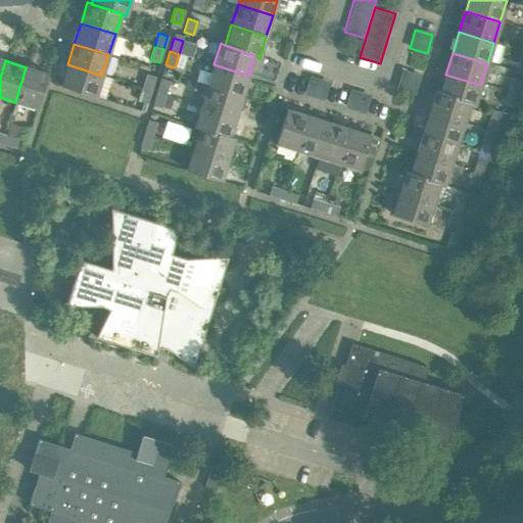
[(95,97),(102,76),(67,64),(60,86),(95,97)]
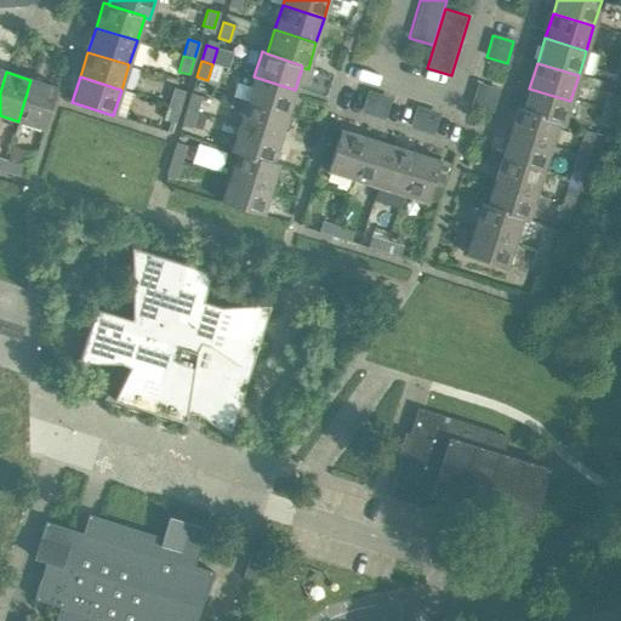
[(288,114),(295,90),(254,77),(246,102),(288,114)]
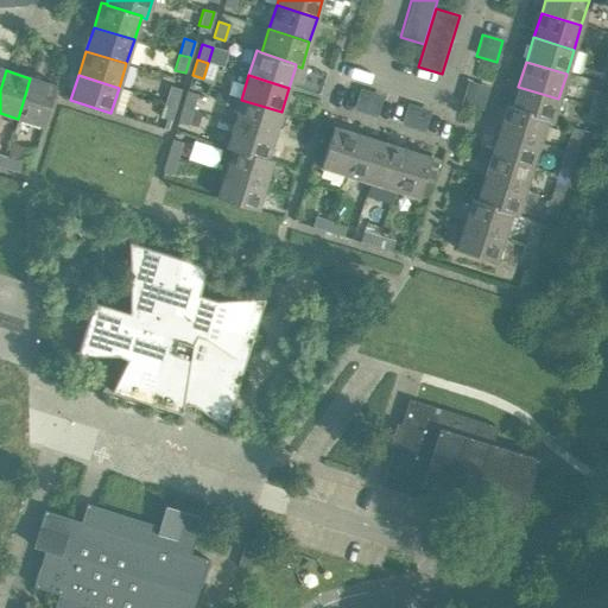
[(43,126),(56,86),(30,78),(18,119),(43,126)]
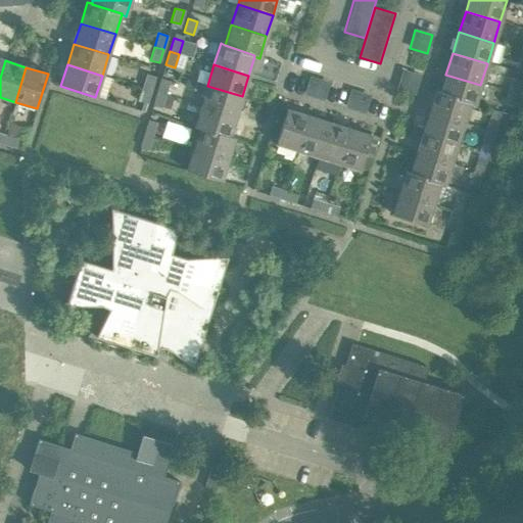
[(397,89),(415,94),(420,76),(402,70),(397,89)]
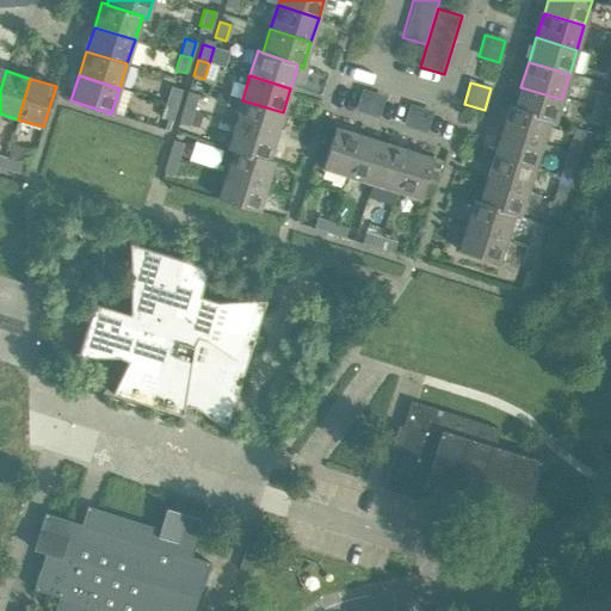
[(176,106),(181,90),(171,87),(166,103),(176,106)]
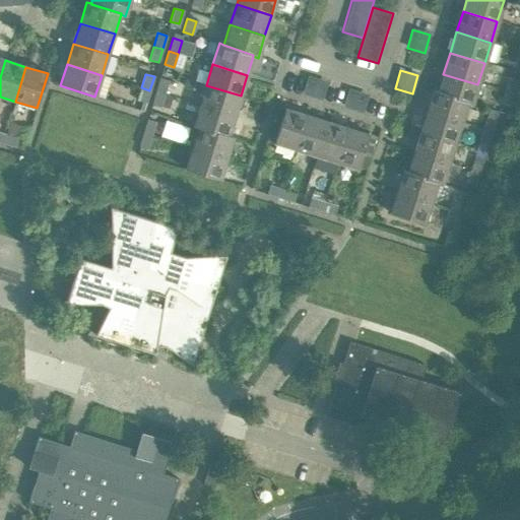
[(471,105),(477,84),(443,74),(441,82),(438,92),(467,102),(466,103),(471,105)]
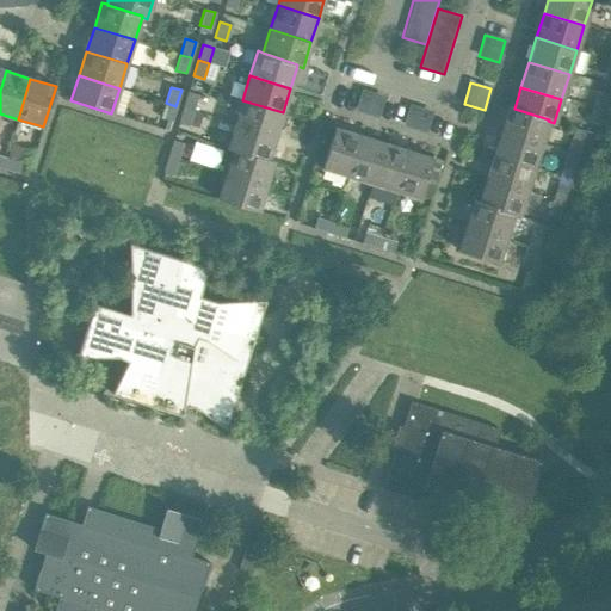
[(378,117),(386,97),(364,90),(357,110),(378,117)]
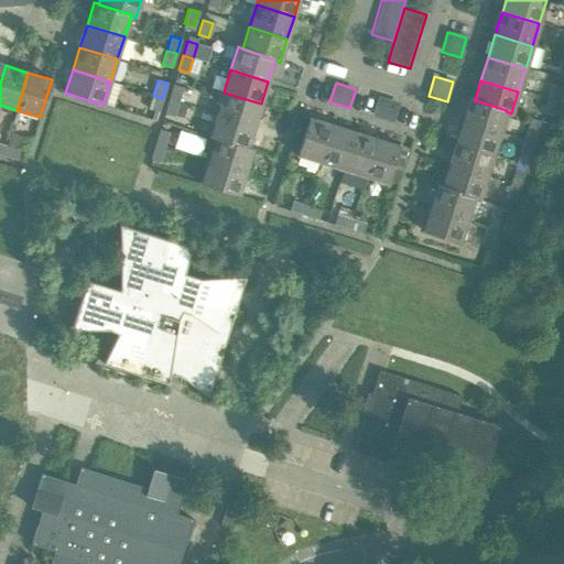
[(179,102),(183,88),(173,85),(169,99),(179,102)]
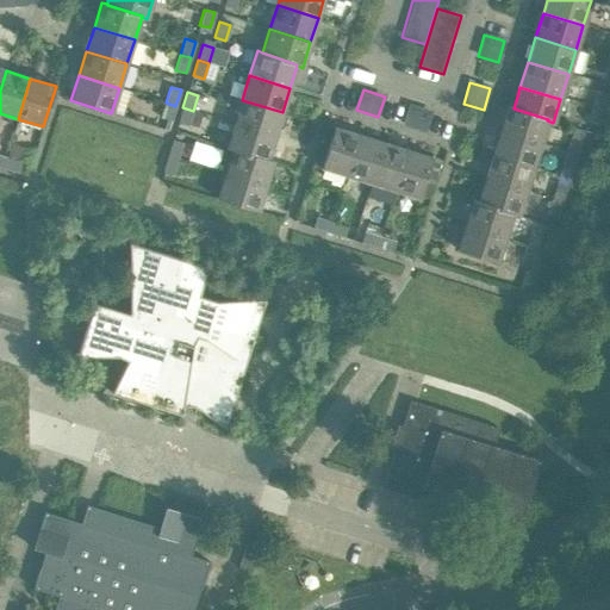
[(603,110),(608,95),(597,92),(592,106),(603,110)]
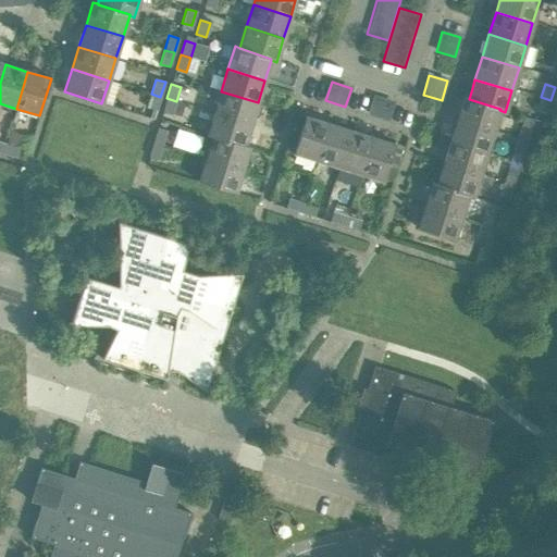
[(493,132),(499,110),(500,109),(469,99),(472,88),(469,98),(463,97),(457,120),(493,132)]
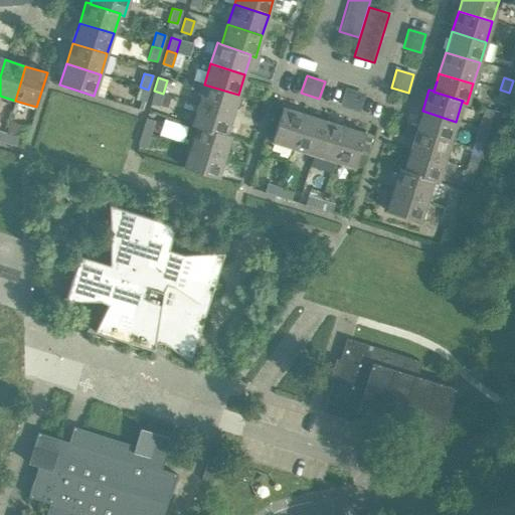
[(231,116),(238,95),(204,84),(198,105),(231,116)]
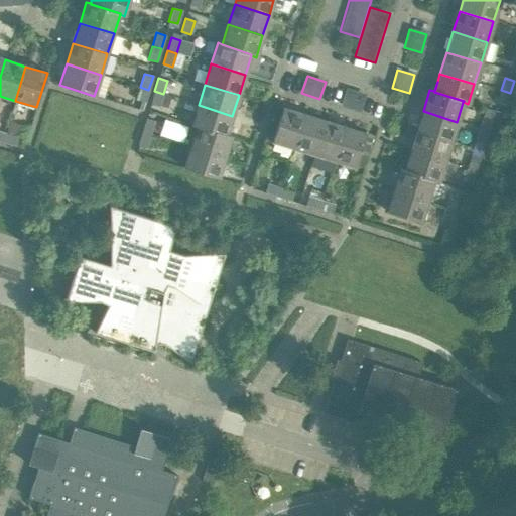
[(144,103),(148,90),(140,87),(135,100),(144,103)]
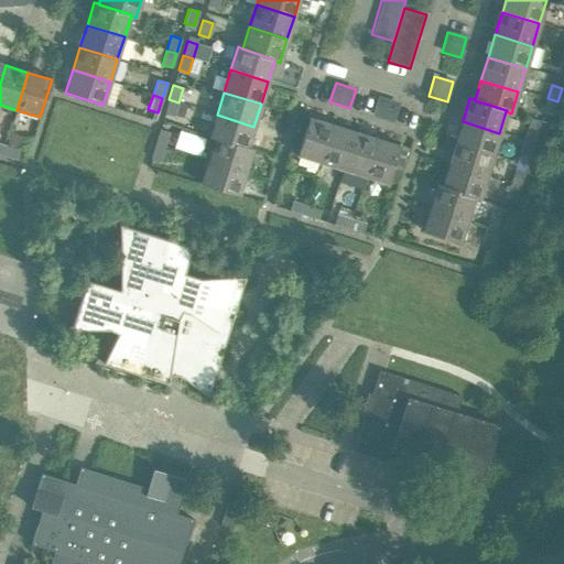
[(392,122),(399,104),(379,97),(372,116),(392,122)]
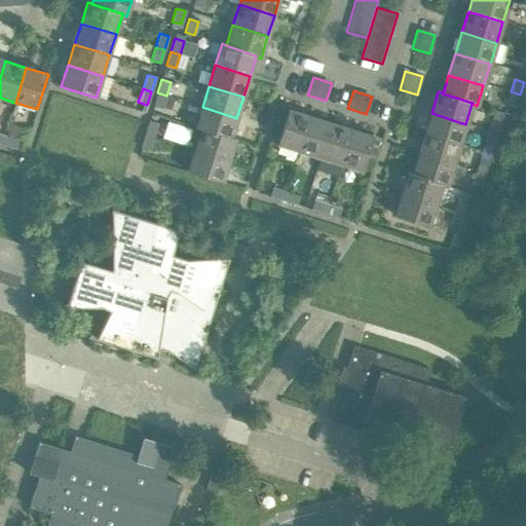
[(516,108),(520,95),(511,91),(506,105),(516,108)]
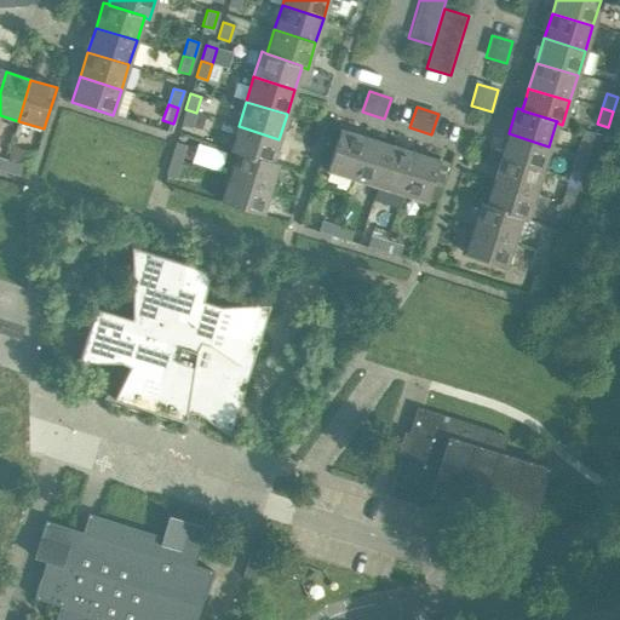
[(191,128),(196,113),(185,109),(181,125),(191,128)]
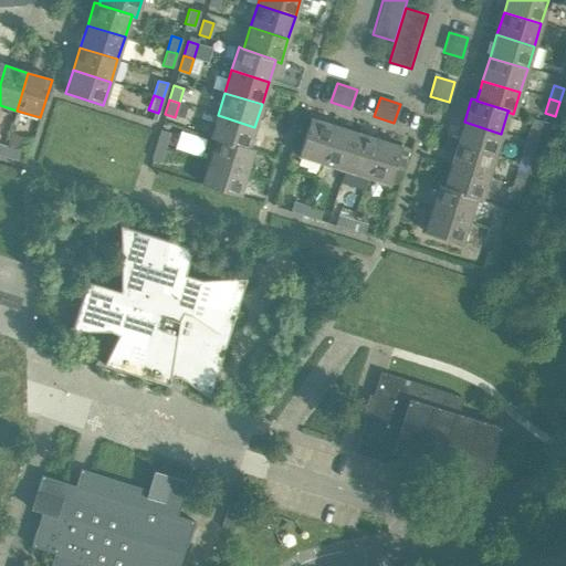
[(248,149),(248,148),(254,127),(218,115),(210,138),(216,139),(216,138),(248,149)]
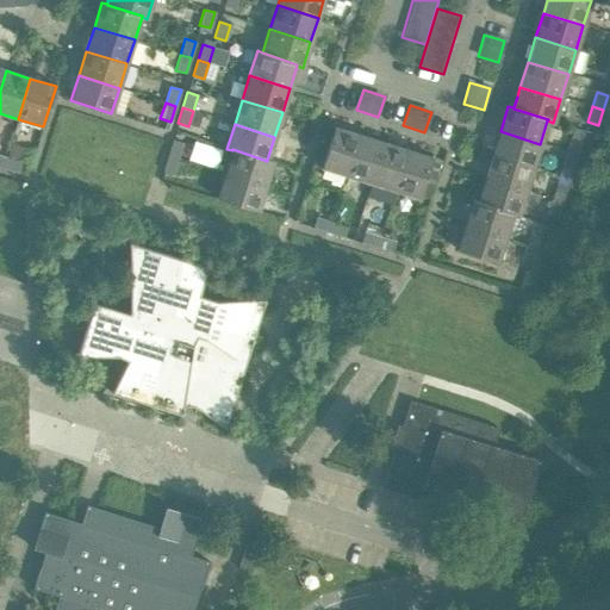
[(346,175),(359,135),(334,128),(321,168),(346,175)]
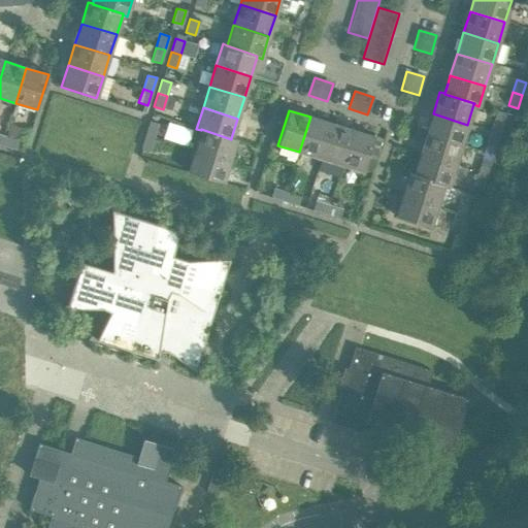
[(461,144),(467,125),(433,113),(426,134),(461,144)]
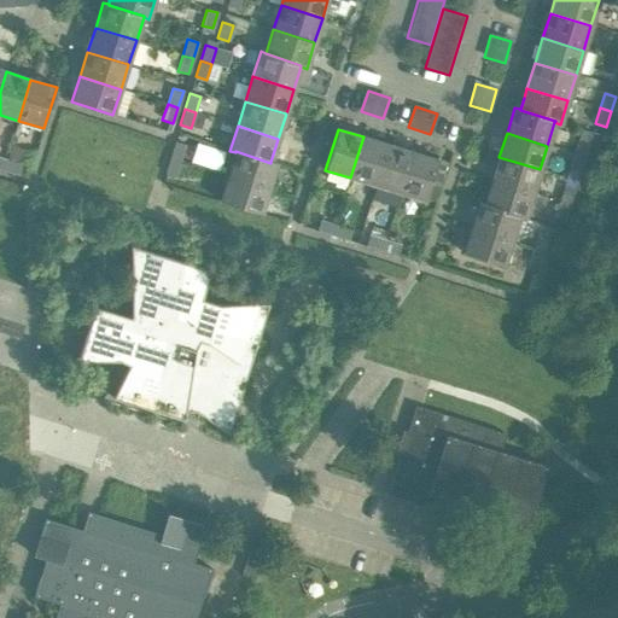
[(375,186),(388,145),(363,136),(350,178),(375,186)]
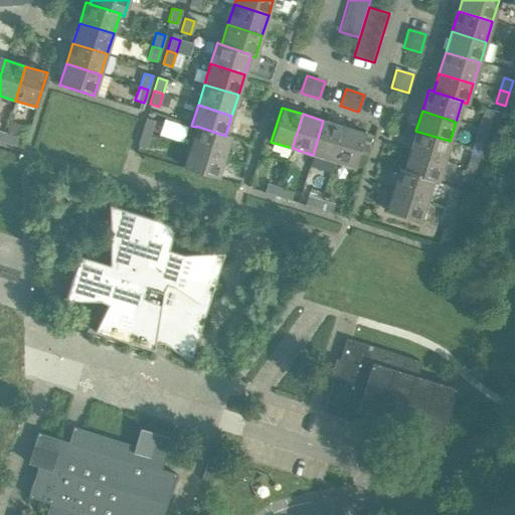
[(487,131),(491,118),(483,115),(479,128),(487,131)]
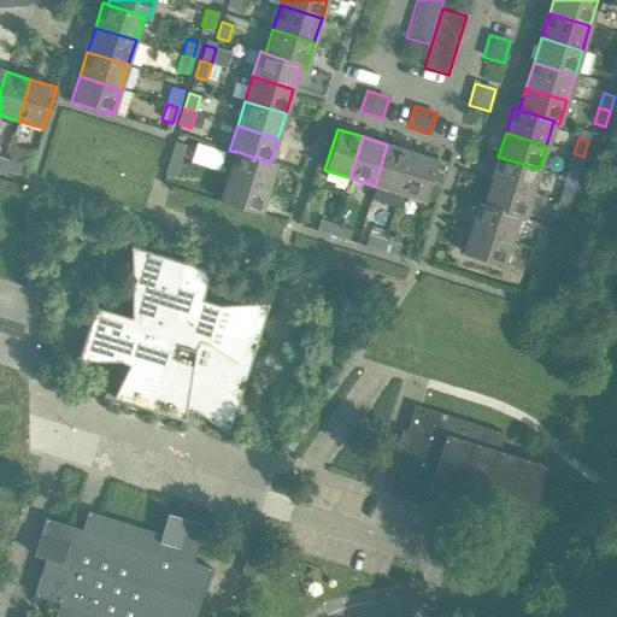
[(180,160),(186,145),(175,142),(170,158),(180,160)]
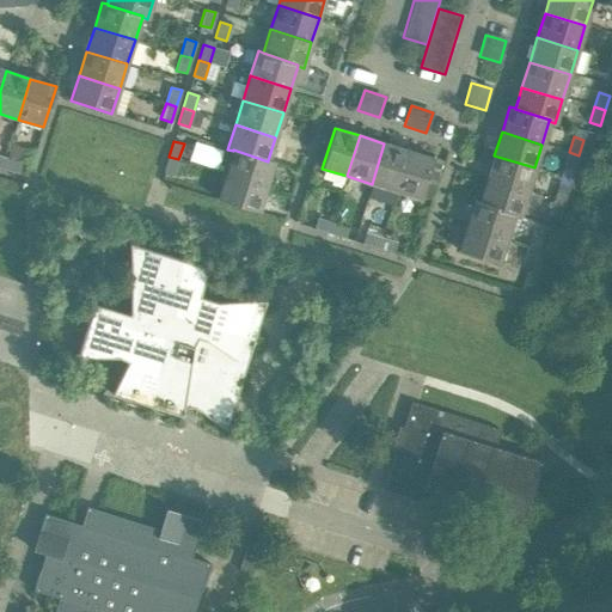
[(396,191),(408,151),(384,144),(372,184),(396,191)]
